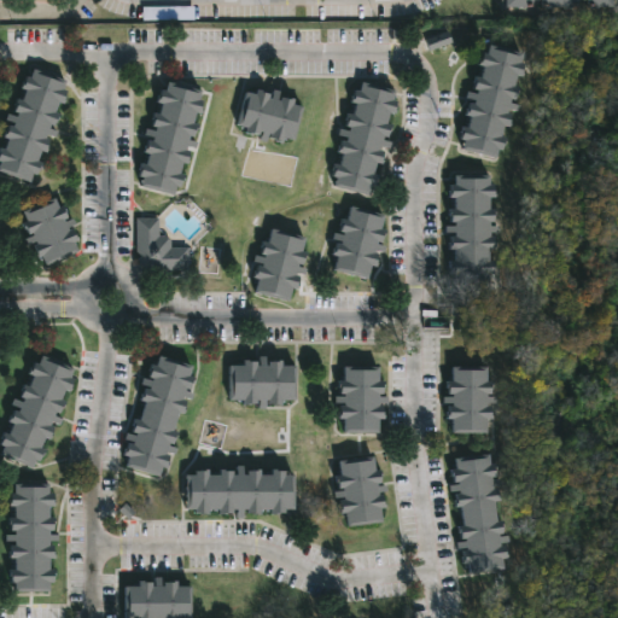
[(192,21),(192,7),(143,7),(143,21),(192,21)]
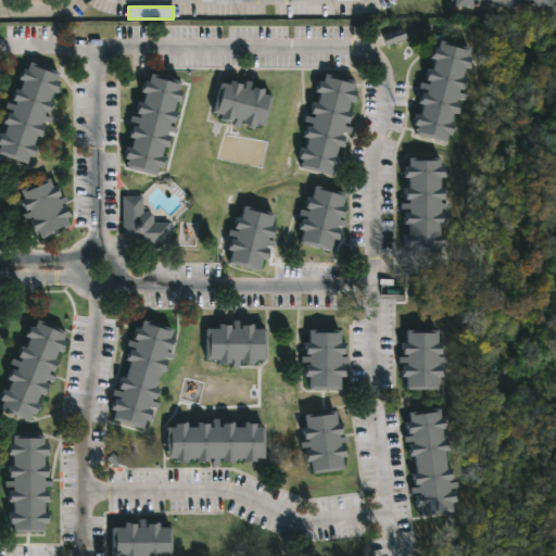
[(383,35),(386,46),(406,40),(404,29),(383,35)]
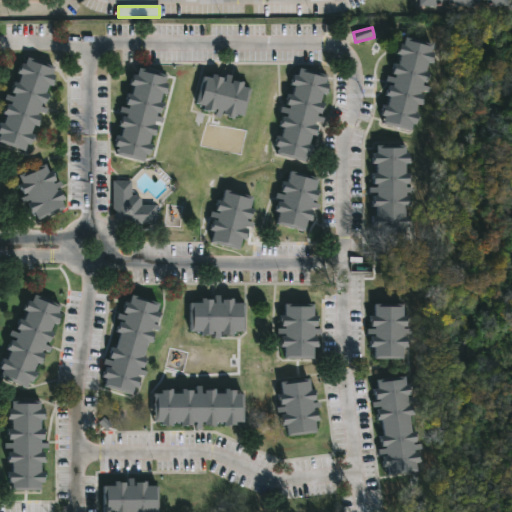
[(408,37),(435,44),(433,51),(436,52),(434,63),(431,62),(428,71),(432,72),(429,82),(425,81),(424,85),(433,87),(432,93),(423,91),(423,93),(426,94),(423,104),(420,104),(418,113),(421,114),(419,125),(415,123),(413,130),(386,123),(387,116),(384,115),(386,105),(390,106),(393,97),(387,95),(390,85),(395,86),(395,83),(389,81),(390,76),(397,78),(398,74),(394,73),(396,63),(401,64),(403,55),(398,54),(401,42),(406,43),(408,37)]
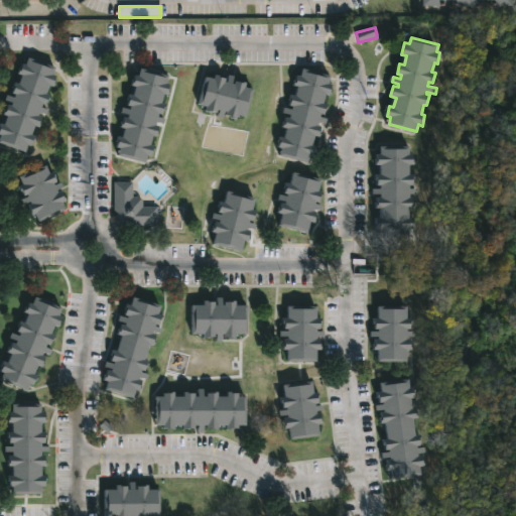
[(28,55),(55,67),(53,73),(55,74),(51,85),(48,84),(45,92),(50,94),(46,104),(42,103),(41,106),(49,109),(47,114),(40,111),(38,114),(42,116),(38,126),(34,125),(31,133),(35,135),(31,145),(28,144),(26,151),(0,140),(0,124),(1,121),(4,122),(6,116),(3,114),(8,102),(10,103),(11,101),(5,99),(8,93),(13,95),(14,93),(11,91),(15,81),(18,82),(21,74),(17,73),(21,61),(25,63),(28,55)]
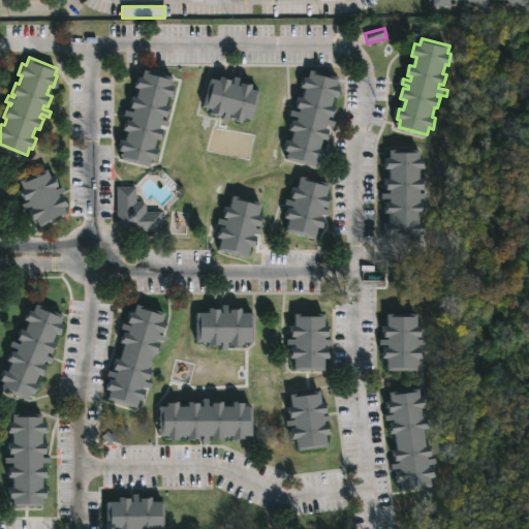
[(174,76),(172,84),(174,84),(170,95),(167,94),(165,103),(169,104),(166,115),(163,115),(162,118),(170,121),(169,126),(160,124),(160,127),(162,128),(161,132),(162,133),(161,138),(156,137),(154,148),(157,149),(155,158),(152,157),(150,165),(121,158),(123,151),(118,149),(121,138),(126,139),(129,130),(124,129),(127,119),(131,120),(131,117),(125,116),(127,109),(133,111),(134,107),(130,106),(133,95),(136,96),(139,87),(134,86),(137,74),(143,76),(145,68),(174,76)]
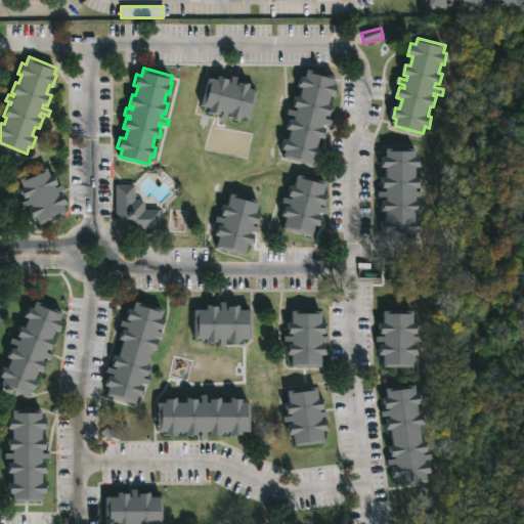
[(336,77),(334,84),(337,85),(334,96),(331,95),(328,103),(332,104),(330,116),(325,116),(325,118),(333,121),(332,126),(323,124),(323,127),(326,128),(325,133),(326,133),(324,139),(319,138),(317,146),(321,147),(318,160),(315,159),(313,165),(285,158),(286,150),(282,149),(286,138),(290,139),(292,130),(288,129),(291,118),(294,119),(295,117),(289,115),(290,108),(297,111),(297,107),(294,107),(297,96),(301,97),(303,88),(298,86),(302,76),(306,77),(308,69),(336,77)]
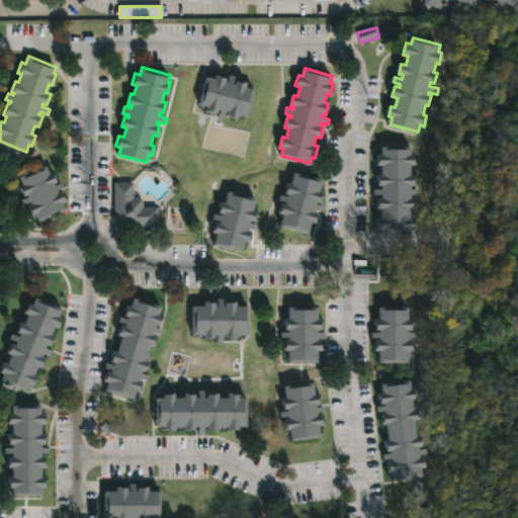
[(228,77),(227,82),(229,82),(230,75),(236,77),(235,84),(236,84),(237,81),(248,83),(246,87),(255,89),(248,118),(239,115),(238,119),(228,116),(229,112),(226,112),(224,119),(220,118),(222,111),(220,110),(219,113),(216,113),(214,114),(206,112),(207,107),(200,105),(207,77),(216,79),(217,74),(228,77)]
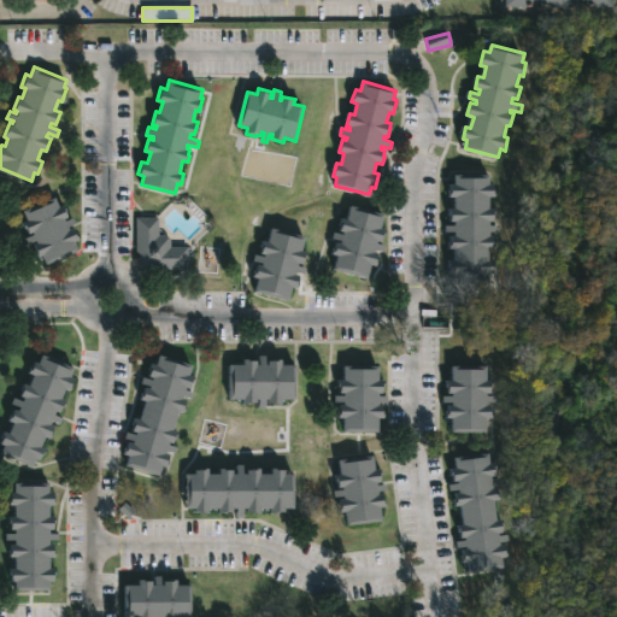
[(491,178),(491,183),(494,183),(494,197),(491,197),(491,207),(495,207),(495,222),(492,222),(492,225),(500,225),(500,233),(491,233),(491,235),(494,235),(494,242),(497,242),(497,250),(491,250),(491,260),(495,260),(495,274),(491,274),(491,282),(457,282),(457,274),(452,274),(451,260),(457,260),(457,250),(451,250),(452,236),(457,236),(457,233),(448,233),(447,225),(457,225),(457,223),(452,223),(452,212),(451,212),(451,209),(457,209),(457,198),(451,198),(451,183),(457,183),(457,175),(491,175),(491,178)]
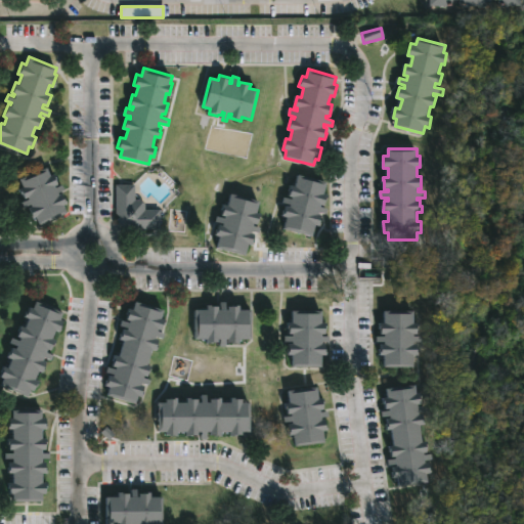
[(47,167),(50,175),(54,173),(58,183),(54,185),(55,187),(62,184),(64,188),(60,190),(63,198),(64,198),(67,202),(62,204),(67,212),(39,224),(36,216),(32,218),(28,208),(31,207),(30,204),(24,207),(22,203),(28,200),(28,198),(26,199),(20,187),(24,186),(19,178),(47,167)]
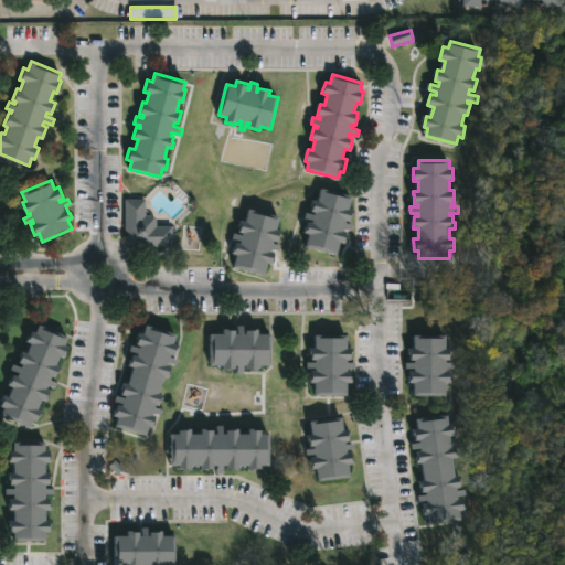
[(351,196),(348,209),(352,210),(348,223),(353,225),(352,231),(343,228),(343,230),(345,231),(344,243),(340,242),(337,255),(306,246),(309,234),(305,233),(308,221),(312,222),(313,220),(306,217),(307,213),(315,215),(316,212),(311,211),(315,199),(319,200),(322,188),(351,196)]
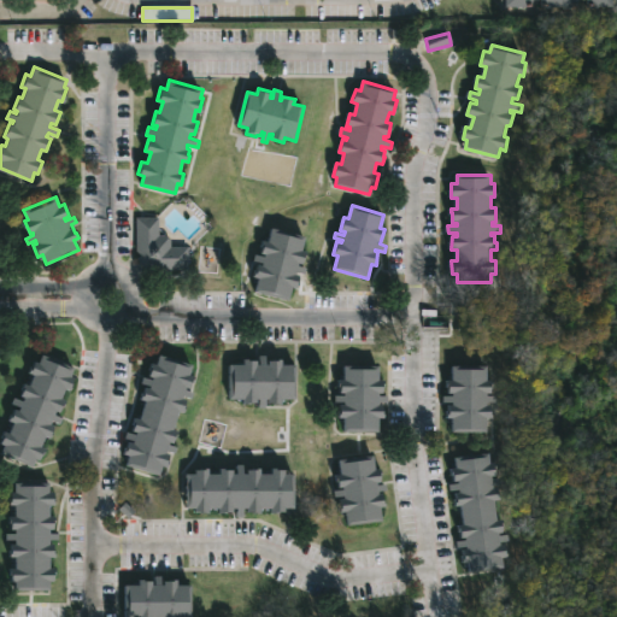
[(159,217),(159,235),(165,234),(170,240),(171,246),(189,246),(189,269),(156,270),(151,265),(147,269),(137,259),(141,254),(136,250),(136,217),(159,217)]
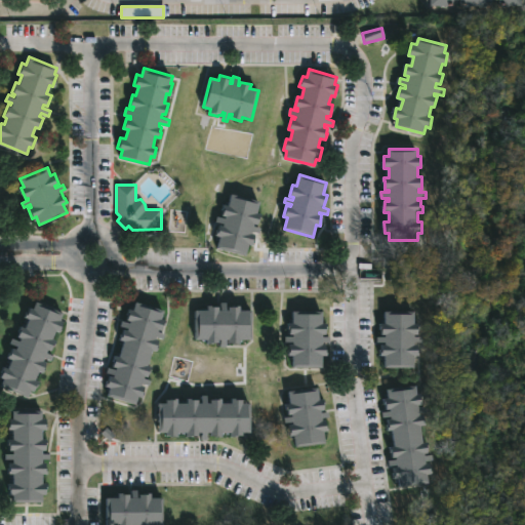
[(259,200),(256,212),(260,213),(256,226),(261,227),(259,233),(252,231),(252,233),(254,233),(252,244),(248,243),(245,255),(216,248),(219,236),(215,235),(218,223),(216,221),(218,216),(225,218),(226,215),(223,214),(226,204),(229,205),(232,193),(259,200)]
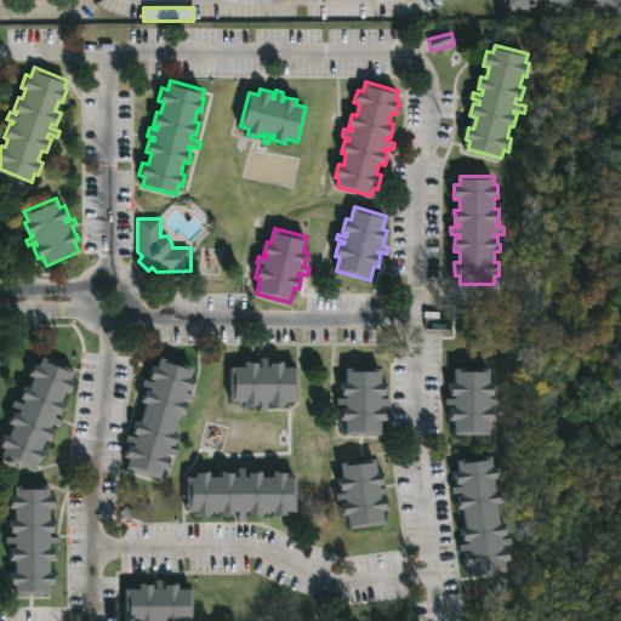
[(44,358),(74,370),(70,379),(75,381),(70,393),(67,392),(62,402),(67,404),(62,416),(57,414),(56,419),(64,422),(62,427),(52,423),(50,427),(53,428),(49,440),(45,439),(40,450),(45,453),(40,463),(36,462),(33,472),(0,457),(4,449),(0,448),(5,434),(9,437),(13,426),(9,423),(15,411),(20,412),(21,410),(13,406),(16,400),(23,404),(26,400),(21,398),(24,386),(29,388),(34,379),(29,376),(34,364),(40,366),(44,358)]
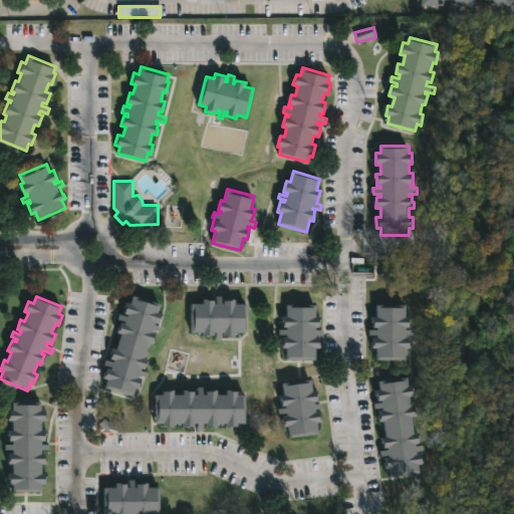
[(162,304),(159,312),(162,313),(160,323),(156,322),(155,325),(162,327),(161,331),(153,329),(153,332),(156,333),(153,344),(150,343),(145,358),(148,359),(145,369),(142,368),(141,371),(148,373),(147,377),(140,375),(139,378),(142,379),(139,390),(136,389),(134,397),(105,389),(107,379),(104,378),(107,368),(110,369),(111,367),(104,365),(105,360),(113,362),(114,360),(109,358),(112,348),(116,350),(121,334),(118,333),(121,323),(124,324),(125,322),(117,319),(119,314),(127,317),(127,315),(123,314),(126,303),(131,304),(134,296),(162,304)]
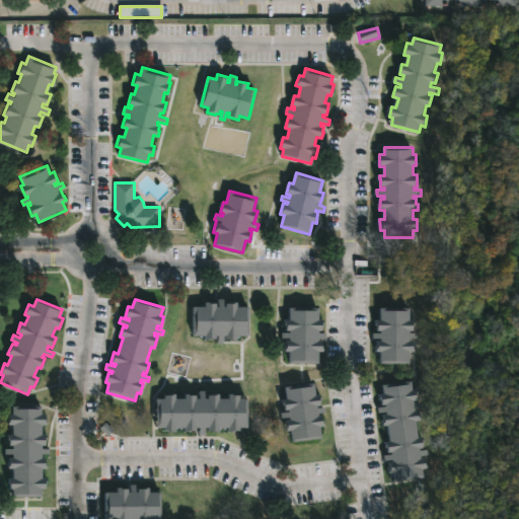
[(238,306),(249,306),(249,336),(237,336),(237,340),(227,340),(227,336),(225,336),(224,344),(219,344),(219,336),(218,336),(218,340),(213,340),(213,341),(206,341),(207,336),(194,336),(195,306),(206,306),(206,302),(218,302),(217,306),(219,306),(219,299),(226,299),(226,302),(239,302),(238,306)]
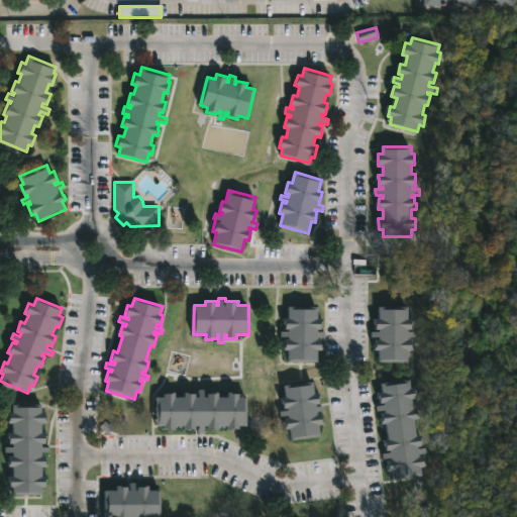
[(322,318),(322,330),(318,329),(318,331),(326,331),(325,336),(318,336),(318,339),(321,339),(321,350),(318,350),(317,363),(289,362),(289,350),(285,350),(285,339),(289,339),(289,337),(283,337),(283,331),(290,331),(290,329),(285,329),(285,318),(290,318),(290,306),(318,307),(318,318),(322,318)]
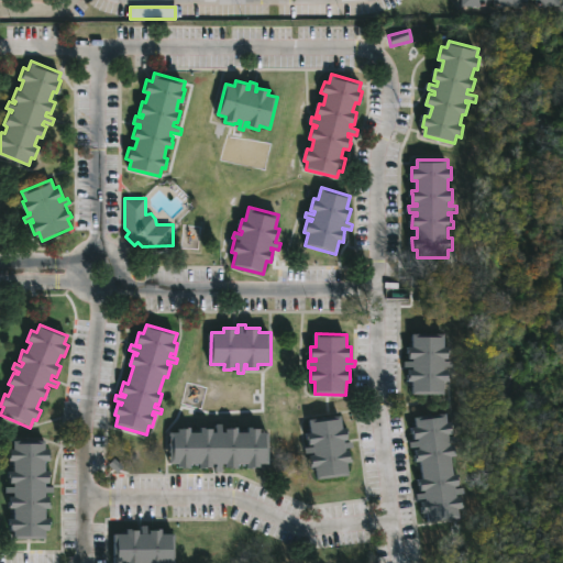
[(443,333),(443,345),(449,345),(449,359),(444,359),(444,361),(452,361),(452,366),(444,366),(444,370),(448,370),(448,374),(449,374),(449,382),(443,382),(443,394),(411,394),(411,382),(408,382),(408,368),(412,368),(412,367),(405,367),(405,361),(412,361),(412,359),(409,359),(409,345),(412,345),(412,333),(443,333)]
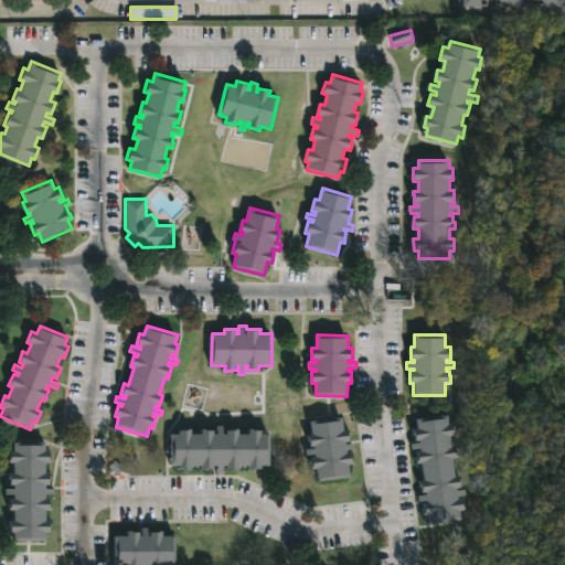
[(449,415),(451,425),(455,425),(456,436),(452,437),(452,439),(460,438),(461,444),(454,445),(454,447),(457,446),(459,458),(455,459),(458,477),(461,477),(462,488),(459,489),(459,491),(467,490),(468,496),(460,497),(460,500),(465,499),(466,511),(461,512),(462,519),(432,524),(430,515),(426,516),(425,504),(429,503),(429,501),(420,502),(419,497),(428,496),(428,493),(423,493),(420,482),(426,481),(424,462),(420,464),(418,452),(423,451),(422,449),(414,450),(413,445),(422,444),(422,440),(416,441),(415,429),(419,428),(418,420),(449,415)]
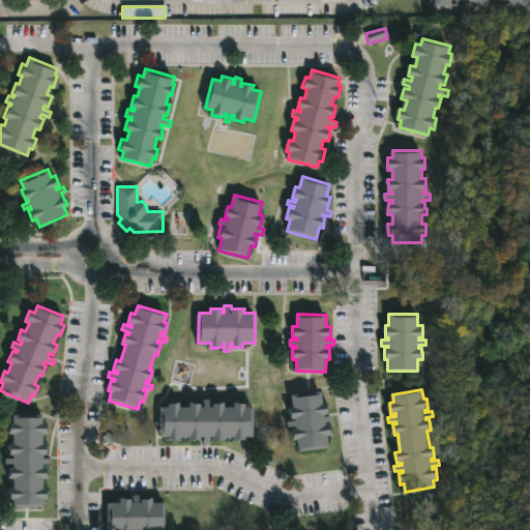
[(322,391),(323,403),(328,403),(329,414),(326,414),(326,416),(333,415),(334,421),(326,422),(327,424),(329,424),(330,436),(327,436),(329,448),(299,451),(298,440),(294,440),(293,429),(297,427),(288,428),(288,421),(296,420),(296,418),(292,418),(291,407),(294,407),(292,394),(322,391)]
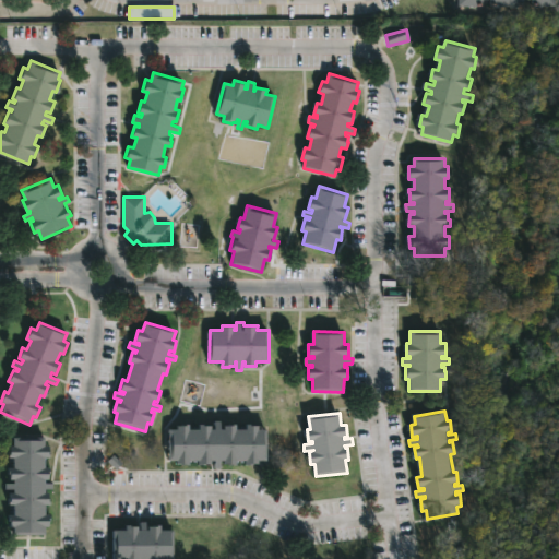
[(221,420),(221,429),(224,429),(224,425),(236,425),(236,430),(246,430),(246,425),(259,425),(259,429),(266,429),(266,460),(258,460),(258,464),(247,464),(247,461),(237,461),(237,465),(223,465),(223,461),(221,461),(221,468),(214,468),(214,461),(211,461),(211,464),(207,465),(199,465),(199,461),(190,461),(190,465),(178,465),(178,460),(169,460),(169,429),(177,429),(177,425),(191,425),(191,429),(199,429),(199,425),(211,425),(211,429),(214,429),(214,420),(221,420)]
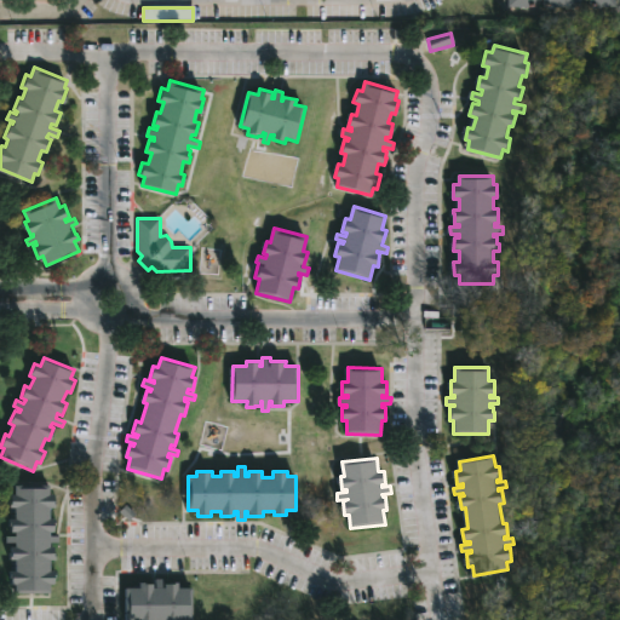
[(50,487),(50,495),(53,495),(53,505),(55,505),(55,509),(53,509),(53,520),(55,520),(55,533),(51,533),(51,537),(61,537),(61,544),(51,544),(51,547),(53,547),(53,561),(50,561),(50,573),(55,573),(55,586),(50,586),(50,595),(16,595),(16,586),(11,586),(11,572),(16,572),(16,561),(10,561),(10,547),(16,547),(16,544),(7,544),(7,538),(16,538),(16,534),(11,533),(11,523),(10,523),(10,521),(16,521),(17,510),(10,510),(10,495),(16,495),(16,486),(50,487)]
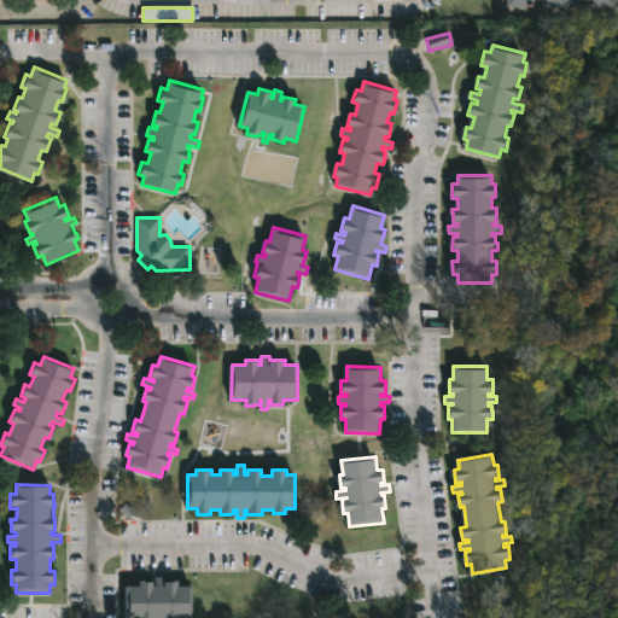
[(158,577),(158,582),(174,581),(174,586),(186,586),(186,617),(121,617),(121,587),(134,587),(134,581),(149,581),(149,586),(151,586),(151,577),(158,577)]
